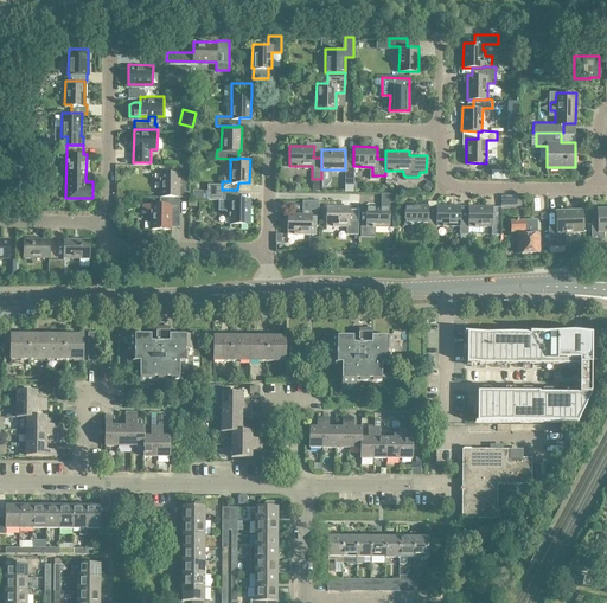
[(160,172),(159,196),(179,196),(179,180),(189,180),(189,164),(179,164),(179,172),(160,172)]
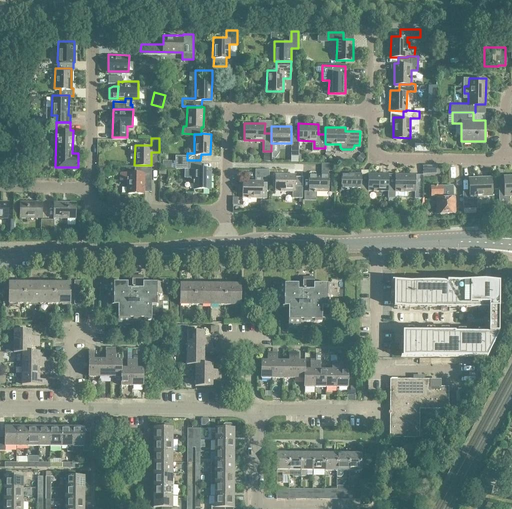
[(360,161),(366,155),(362,150),(356,157),(360,161)]
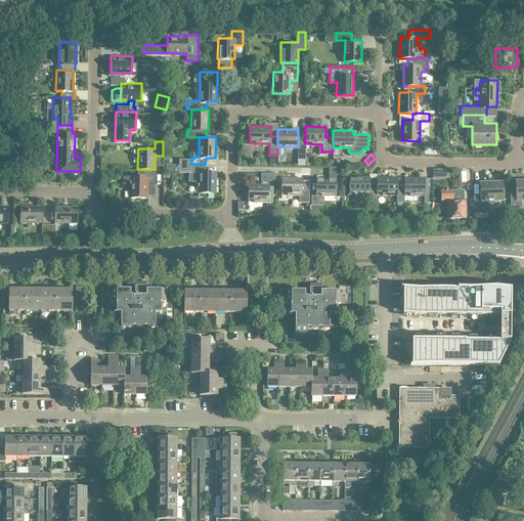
[(205,164),(191,164),(191,171),(189,171),(189,179),(195,179),(195,182),(199,182),(198,191),(215,192),(215,172),(205,171),(205,164)]
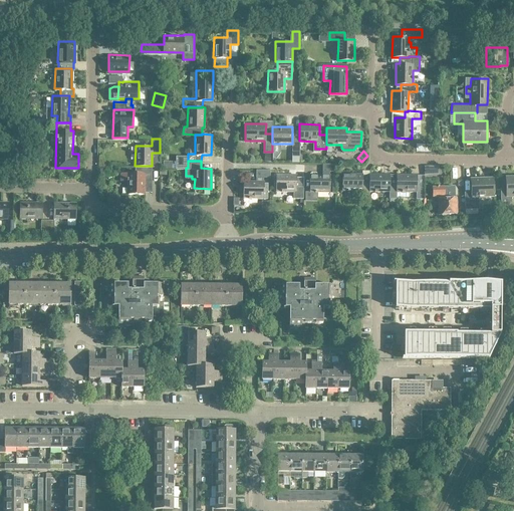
[(152,166),(135,166),(135,170),(121,170),(120,177),(127,177),(127,193),(145,193),(145,180),(152,180),(152,166)]
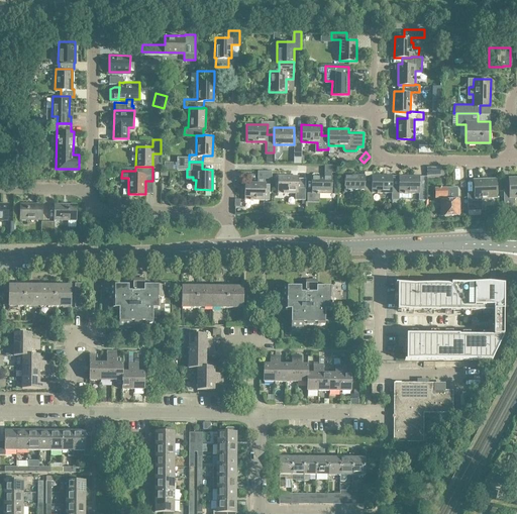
[(371,191),(372,178),(365,178),(365,174),(344,174),(343,191),(357,191),(357,196),(359,198),(364,198),(364,201),(372,201),(372,191),(371,191)]
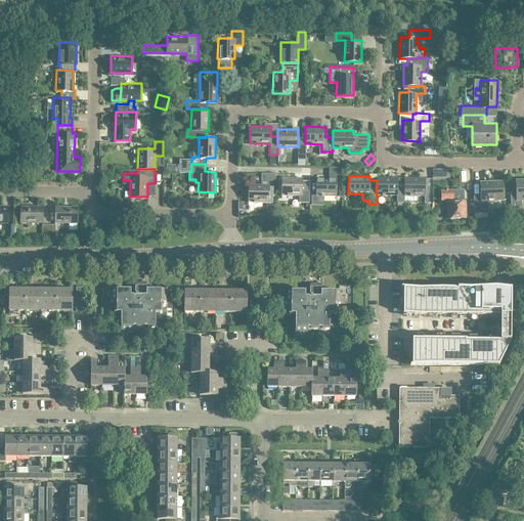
[(377,176),(377,180),(376,193),(377,193),(397,193),(396,201),(404,201),(404,193),(404,186),(397,186),(397,176),(377,176)]
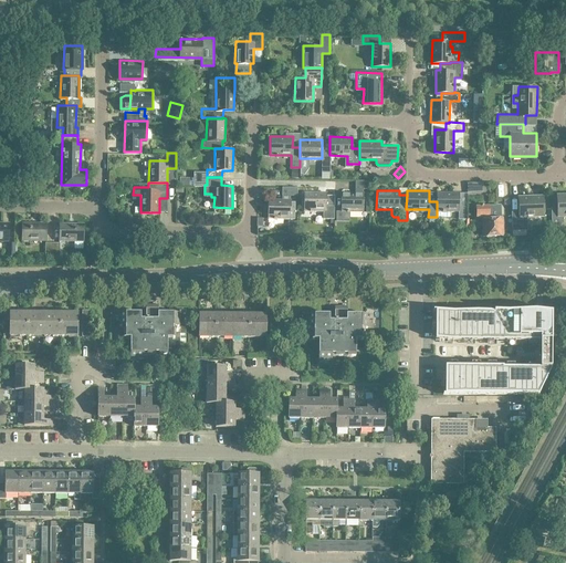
[(304,191),(304,210),(326,210),(325,217),(334,218),(334,194),(326,194),(326,191),(304,191)]
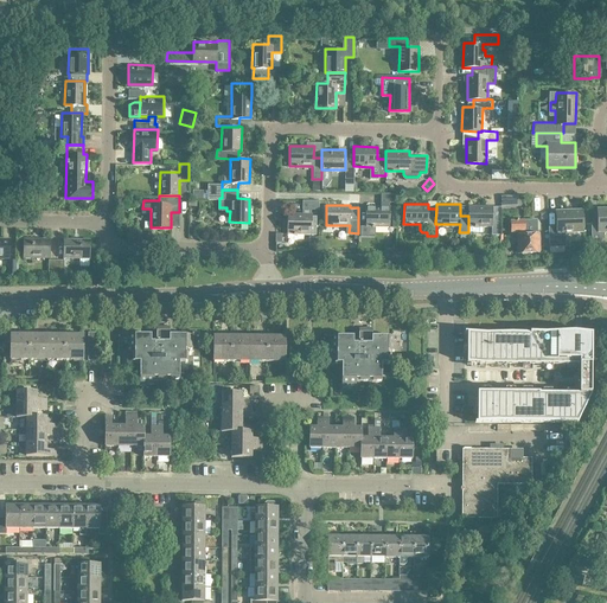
[(365,205),(365,225),(390,225),(390,205),(365,205)]
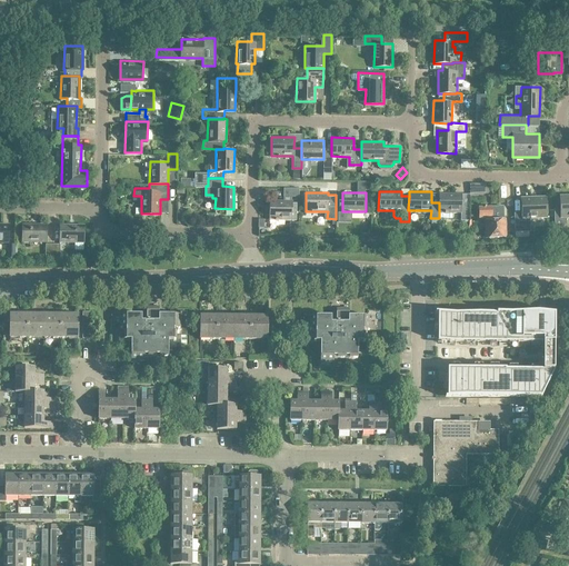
[(439,202),(439,210),(461,211),(461,219),(469,219),(469,205),(462,205),(462,192),(439,192),(439,202)]
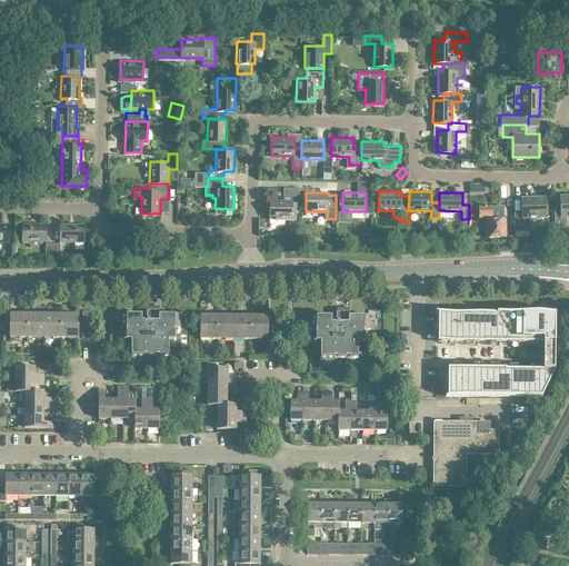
[(555,227),(565,227),(565,216),(568,215),(568,195),(560,196),(560,208),(553,208),(555,227)]
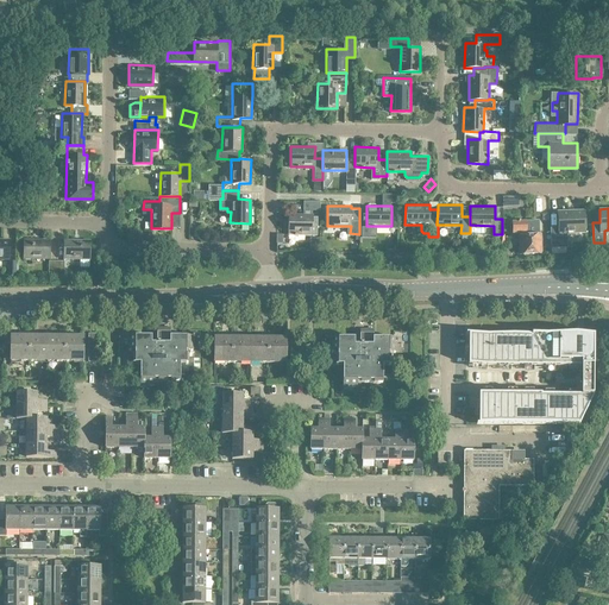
[(558,226),(551,227),(551,246),(565,246),(565,232),(584,231),(584,209),(558,210),(558,226)]
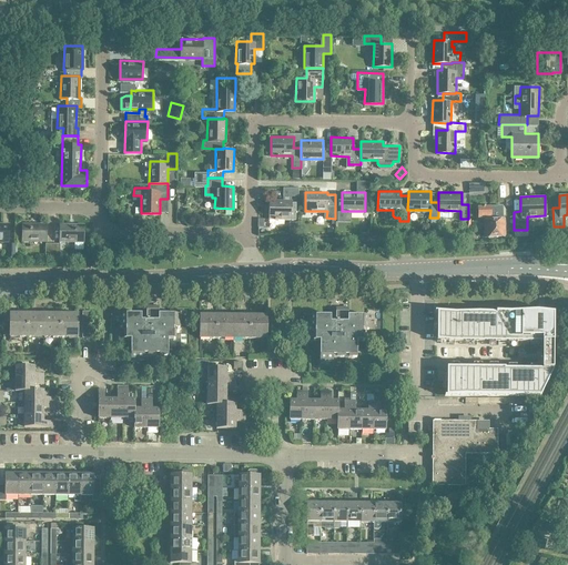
[(291,218),(291,201),(291,200),(270,199),(269,218),(291,218)]
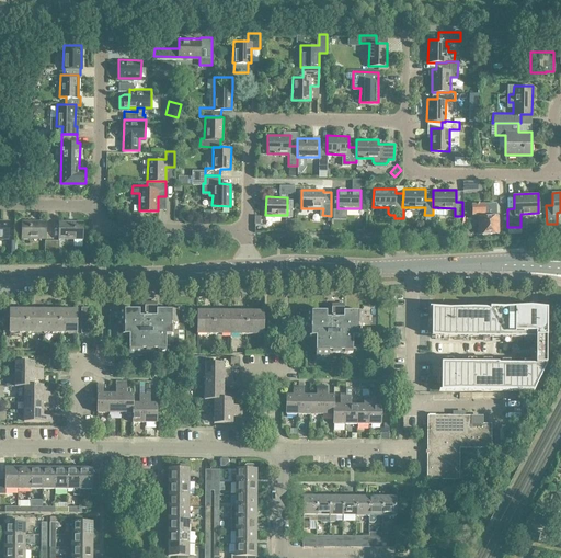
[(484,202),(472,202),(472,213),(479,213),(479,232),(480,232),(482,235),(487,235),(488,232),(497,232),(497,216),(496,215),(496,207),(496,203),(484,203),(484,202)]
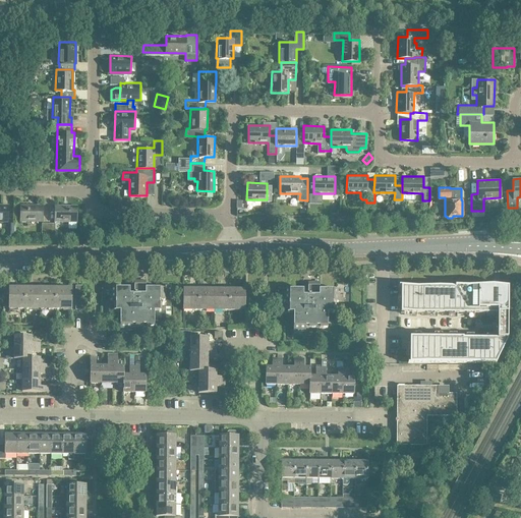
[(0,219),(8,220),(8,204),(0,203),(0,219)]
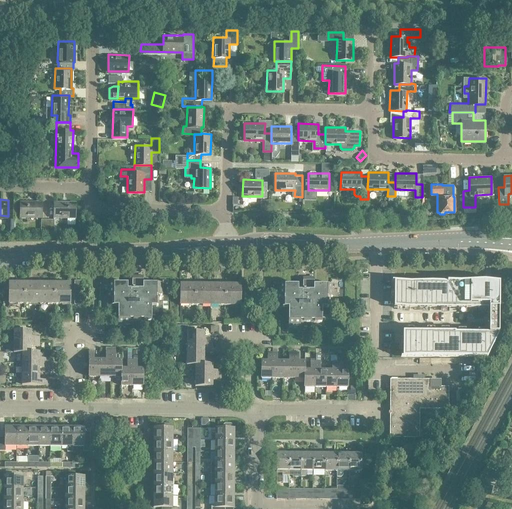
[(19,200),(19,216),(41,216),(41,201),(19,200)]
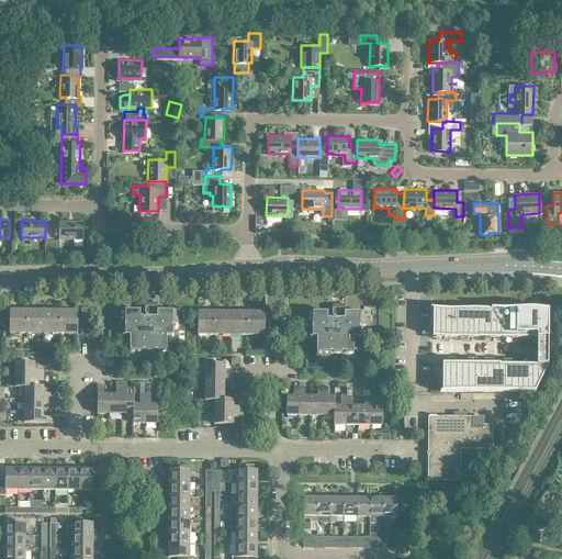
[(58,221),(58,237),(82,238),(82,221),(58,221)]
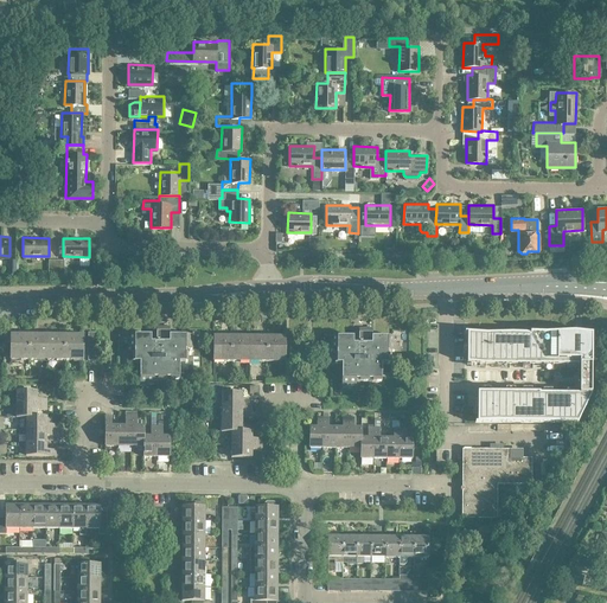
[(157,334),(128,334),(128,348),(133,348),(133,360),(140,360),(140,383),(154,383),(154,378),(179,378),(179,360),(187,360),(187,348),(192,348),(192,334),(170,334),(170,325),(157,326),(157,334)]
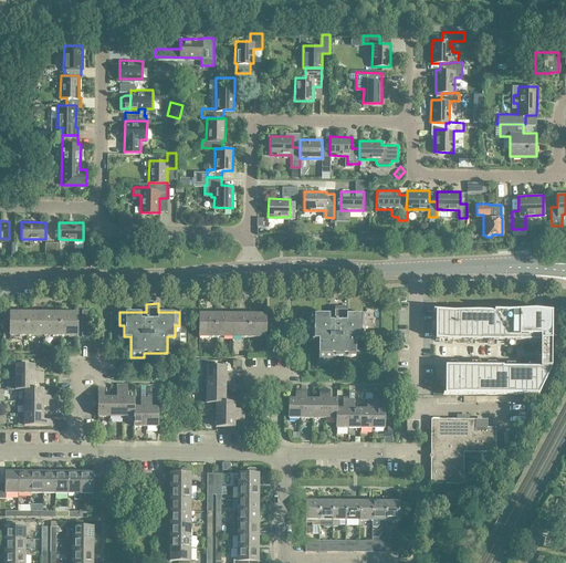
[(307,313),(307,325),(312,325),(312,339),(318,339),(318,360),(332,360),(332,355),(355,355),(356,339),(363,339),(363,326),(367,326),(367,314),(347,313),(347,305),(335,305),(334,313),(307,313)]
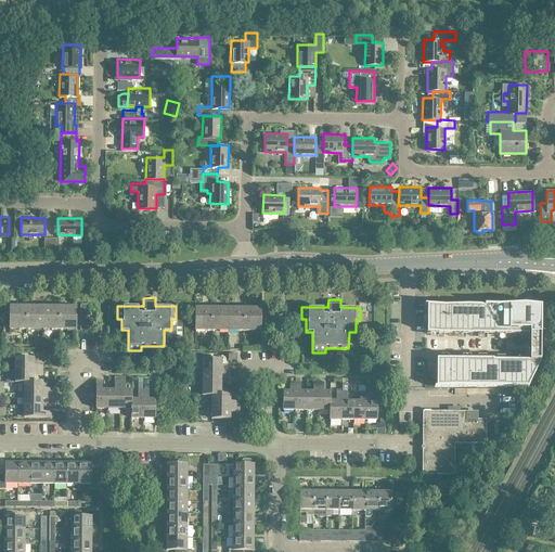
[(27,328),(27,313),(27,302),(24,302),(24,304),(10,304),(10,305),(3,305),(3,312),(10,312),(10,328),(27,328)]
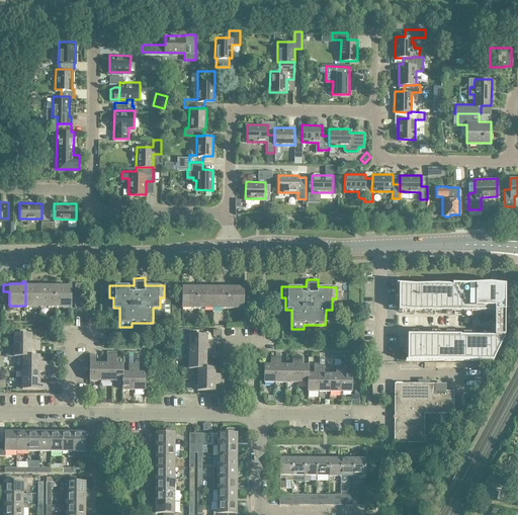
[(28,281),(25,281),(25,292),(25,306),(40,306),(40,292),(40,283),(28,283),(28,281)]
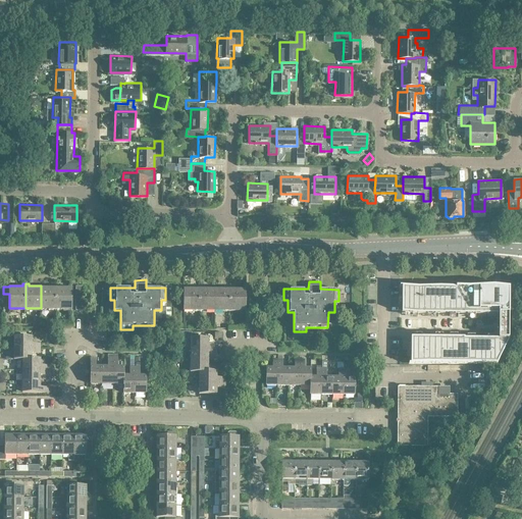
[(53,286),(41,286),(41,295),(41,308),(56,308),(56,295),(56,283),(53,283),(53,286)]
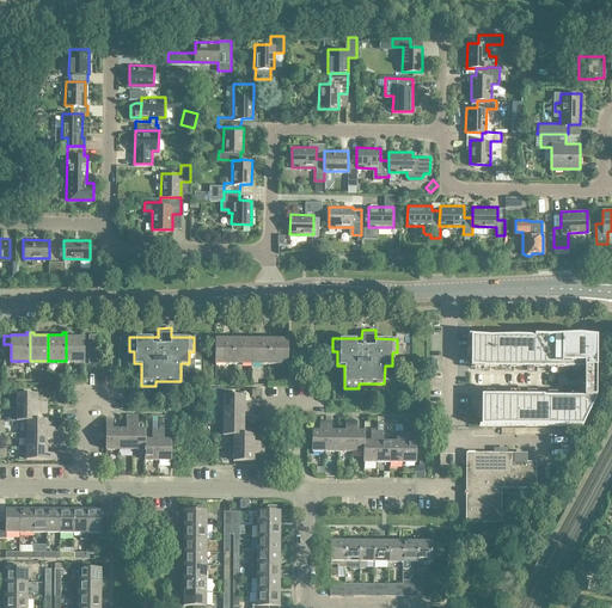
[(66,361),(84,361),(84,345),(84,336),(69,336),(69,332),(66,332),(66,345),(66,361)]
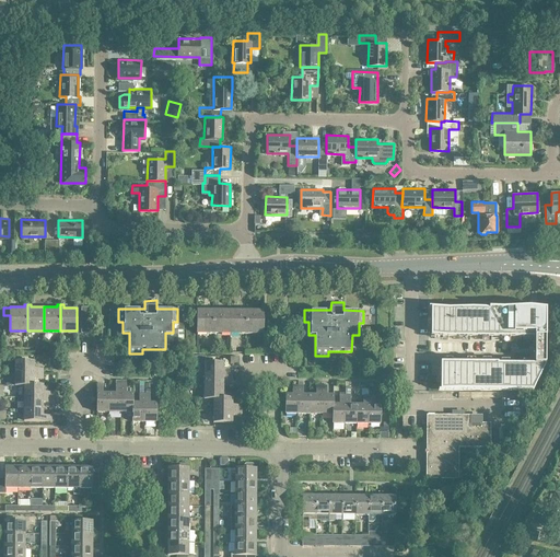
[(213,316),(213,305),(210,305),(210,308),(197,308),(197,316),(197,331),(213,332),(213,316)]
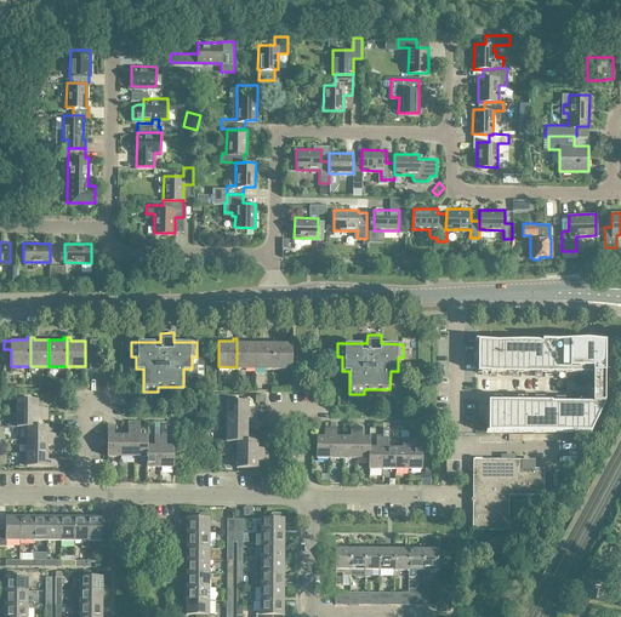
[(254,350),(254,341),(240,341),(240,338),(237,338),(237,350),(237,367),(254,367),(254,350)]
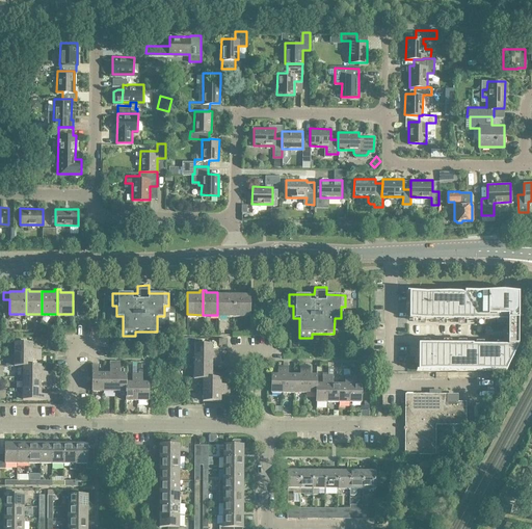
[(234,300),(235,290),(231,290),(231,292),(217,292),(217,300),(217,315),(234,315),(234,300)]
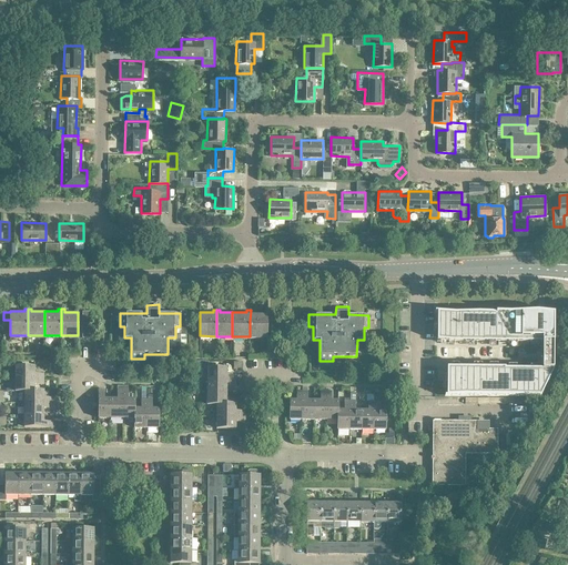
[(266,336),(266,321),(266,313),(254,313),(254,310),(251,310),(250,321),(250,336),(266,336)]
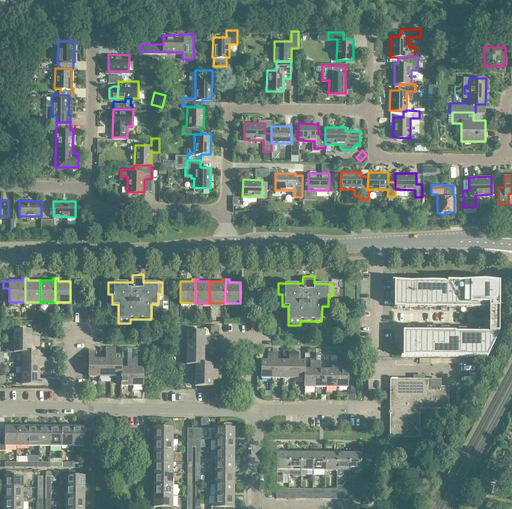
[(490,333),(403,331),(402,355),(487,355),(498,331),(498,281),(478,282),(478,281),(413,280),(393,279),(394,305),(447,307),(447,303),(477,303),(477,301),(489,302),(490,333)]
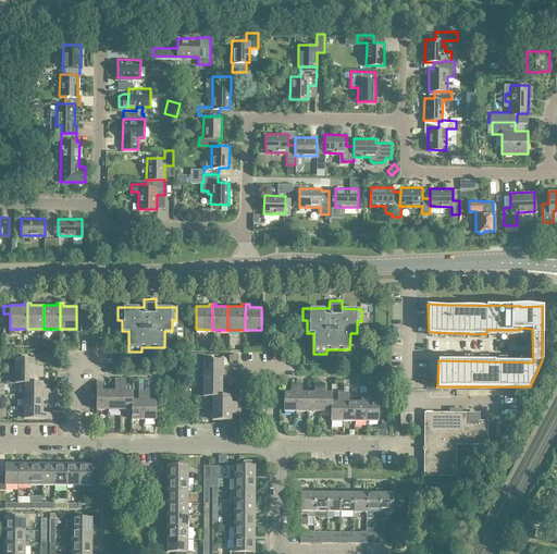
[(14,358),(14,369),(42,369),(42,365),(33,365),(34,358),(14,358)]
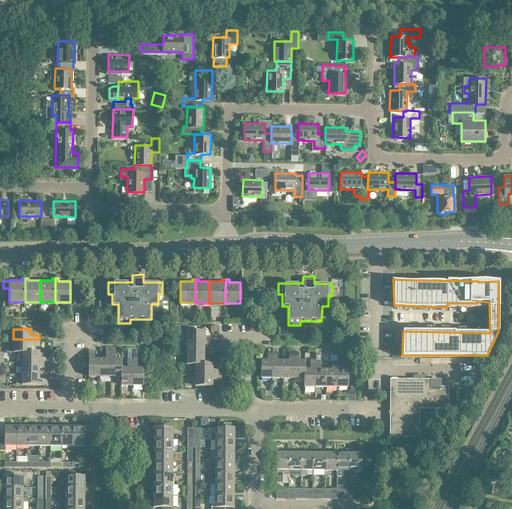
[(186,340),(218,340),(218,337),(204,337),(204,330),(187,330),(186,340)]
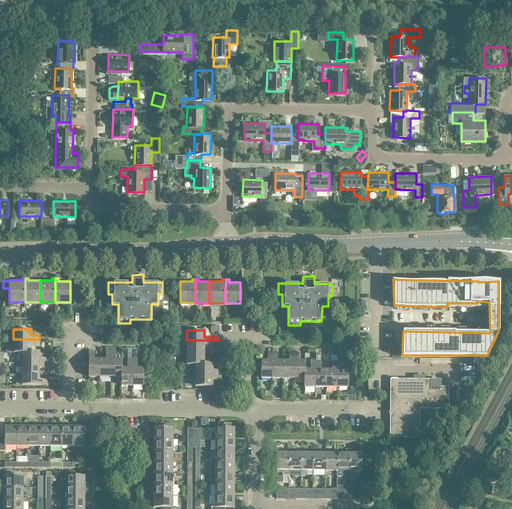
[(39,339),(13,339),(13,351),(22,351),(31,351),(31,345),(38,345),(39,339)]
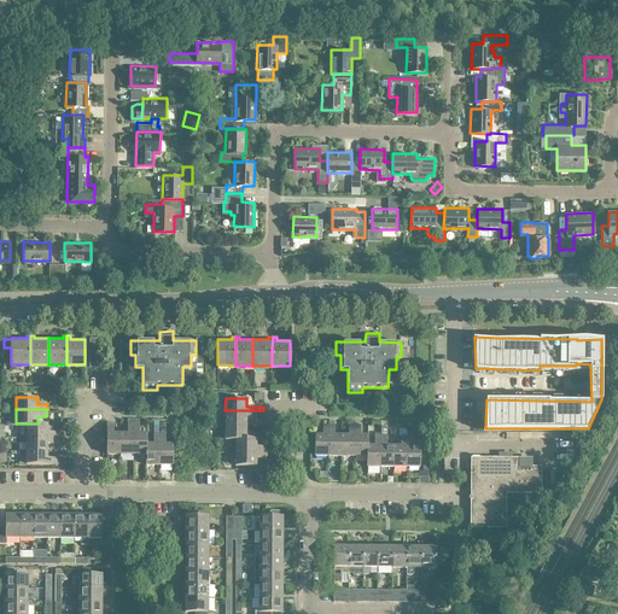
[(263,410),(225,410),(225,424),(246,424),(246,417),(263,417),(263,410)]
